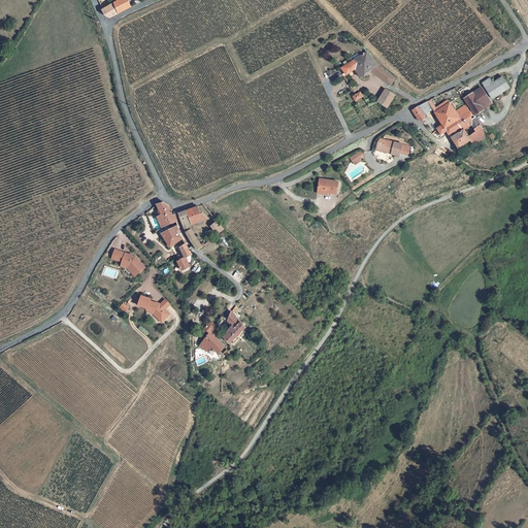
[(122,0),(116,3),(102,11),(104,15),(109,18),(131,10),(126,0),(122,0)]
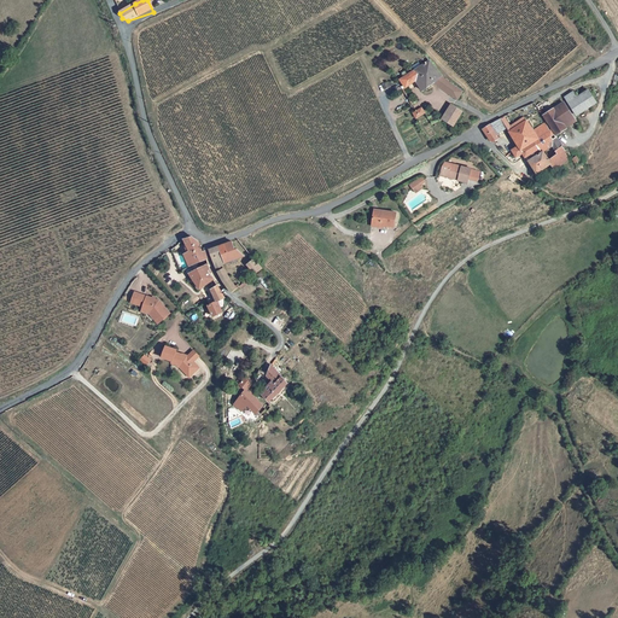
[(403,94),(413,111),(423,105),(410,89),(417,85),(424,94),(435,86),(458,101),(462,94),(439,77),(429,65),(401,83),(407,92),(403,94)]
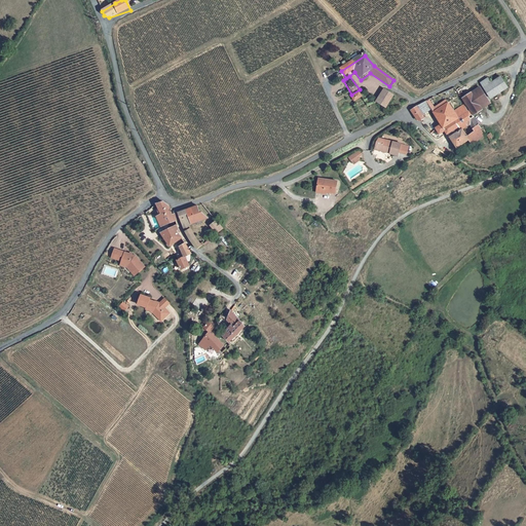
[(478,83),(488,100),(504,89),(496,76),(486,82),(485,79),(478,83)]
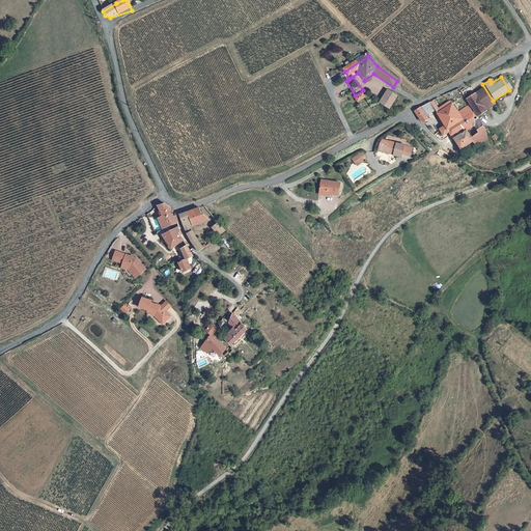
[(481,109),(491,104),(481,88),(472,94),(481,109)]
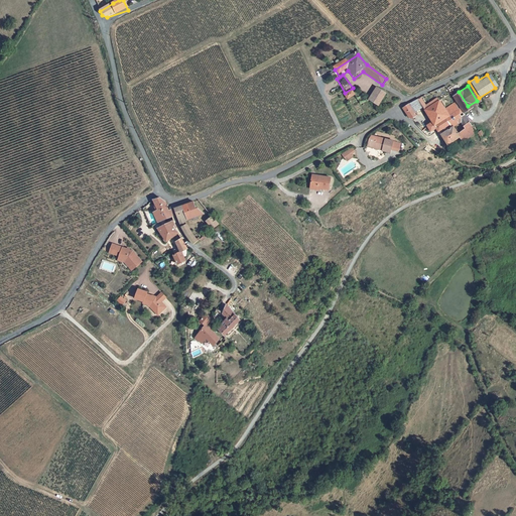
[(378,109),(388,95),(379,89),(371,102),(378,109)]
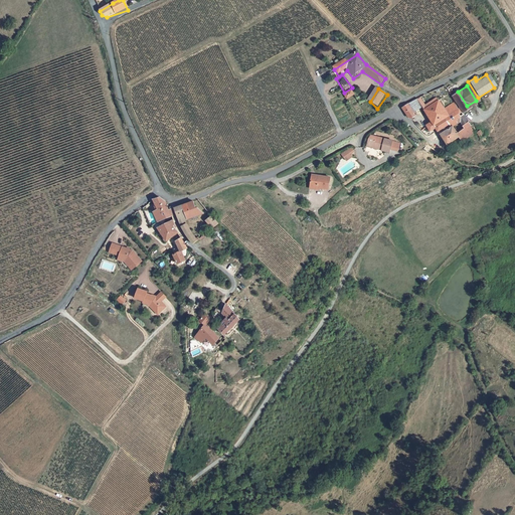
[(461,112),(468,107),(467,106),(458,92),(451,96),(461,112)]
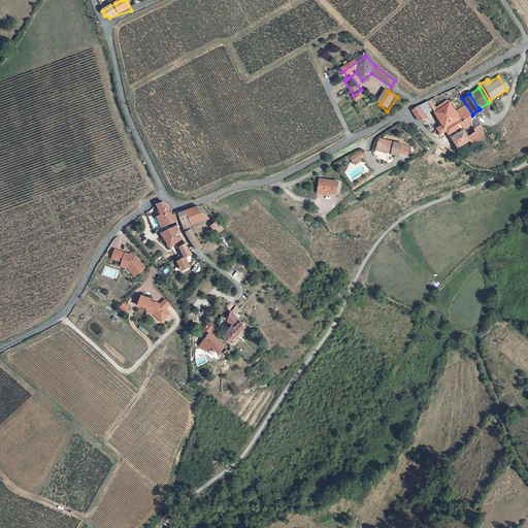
[(455,123),(457,126),(463,123),(461,119),(469,113),(462,102),(453,108),(448,100),(433,108),(440,122),(433,127),(437,134),(455,123)]
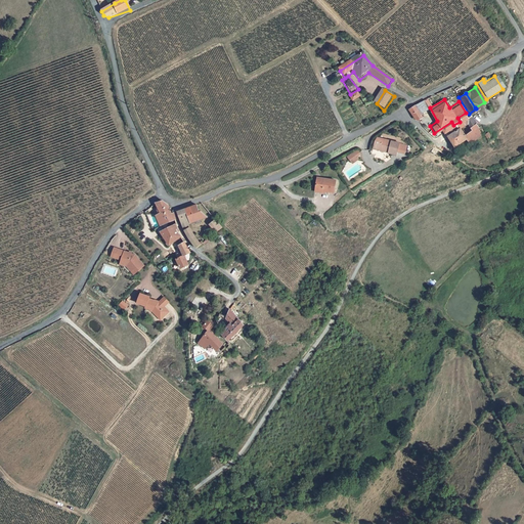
[(415,105),(410,108),(416,119),(423,116),(421,113),(430,107),(426,100),(415,105)]
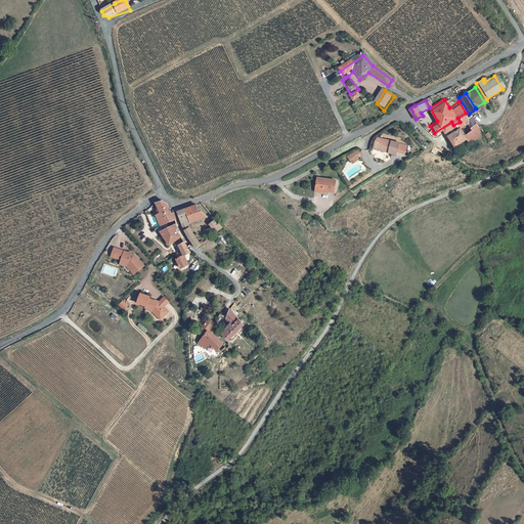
[(469,116),(460,122),(453,125),(441,133),(449,143),(461,136),(464,140),(478,131),(469,116)]
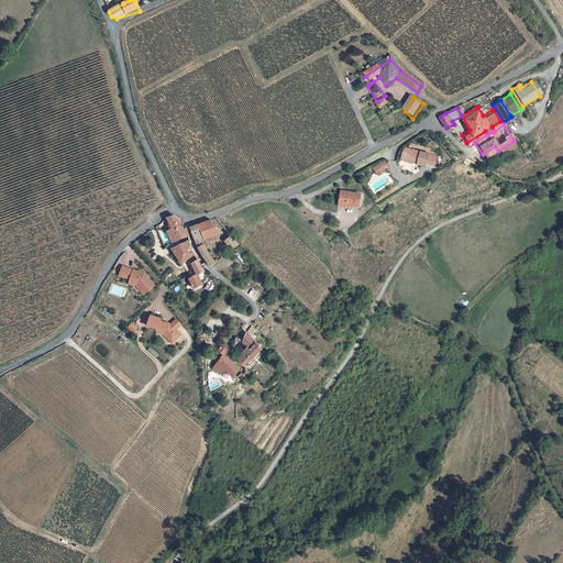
[(418,161),(418,163),(427,166),(430,154),(406,146),(403,150),(400,157),(408,159),(408,157),(418,161)]
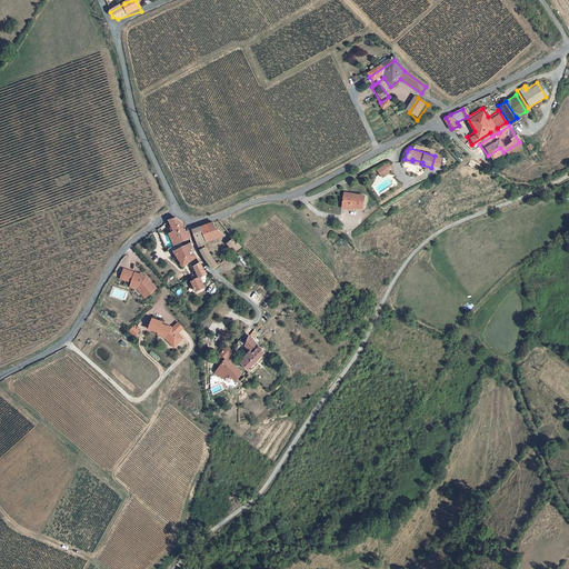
[(366,212),(368,199),(348,196),(346,207),(356,208),(356,210),(366,212)]
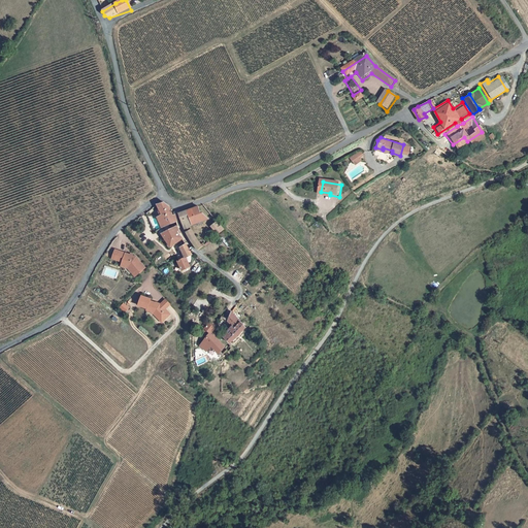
[(164,229),(166,234),(177,227),(173,212),(172,213),(168,203),(163,202),(157,206),(161,216),(157,218),(163,230),(164,229)]
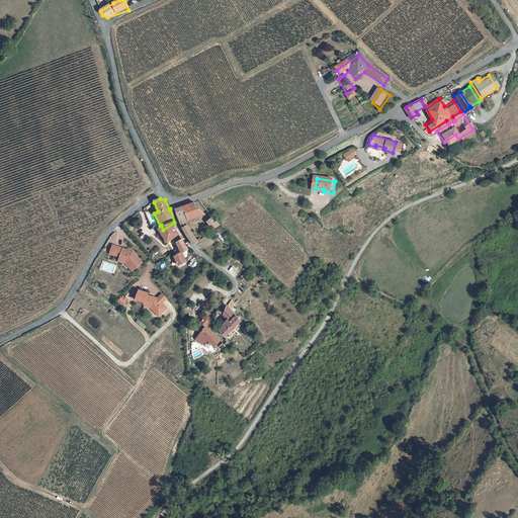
[(191,225),(184,227),(195,245),(201,238),(196,233),(205,223),(210,229),(217,222),(207,213),(201,216),(191,204),(180,207),(182,222),(191,219),(191,225)]
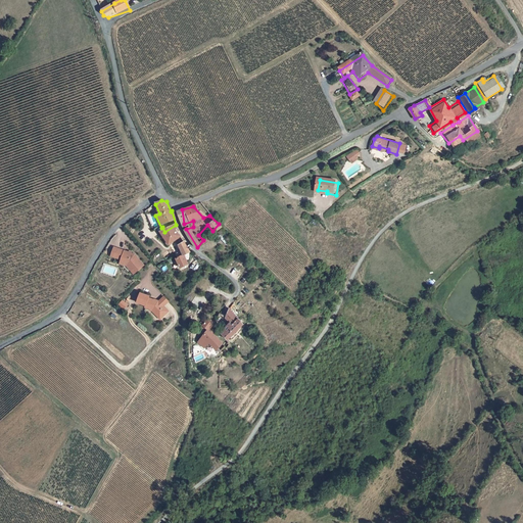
[(176,225),(164,232),(161,234),(169,247),(180,238),(178,235),(176,225)]
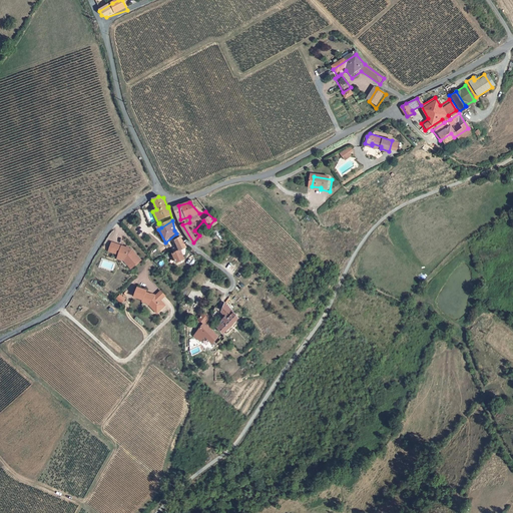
[(154,231),(158,229),(161,227),(159,222),(158,223),(152,227),(154,231)]
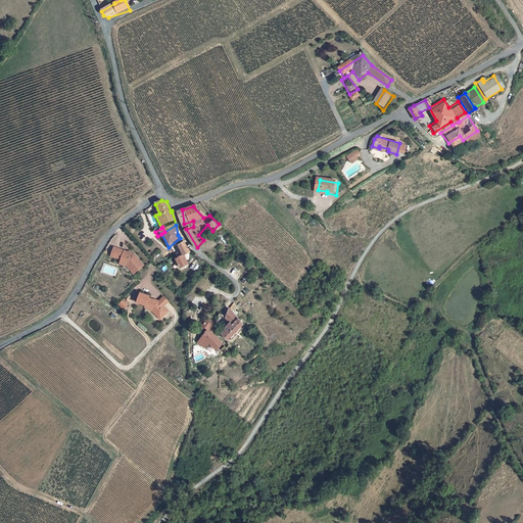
[(191,254),(189,249),(185,242),(180,245),(183,255),(177,258),(183,268),(189,264),(188,262),(189,262),(190,262),(191,260),(191,258),(191,256),(191,255),(191,254)]
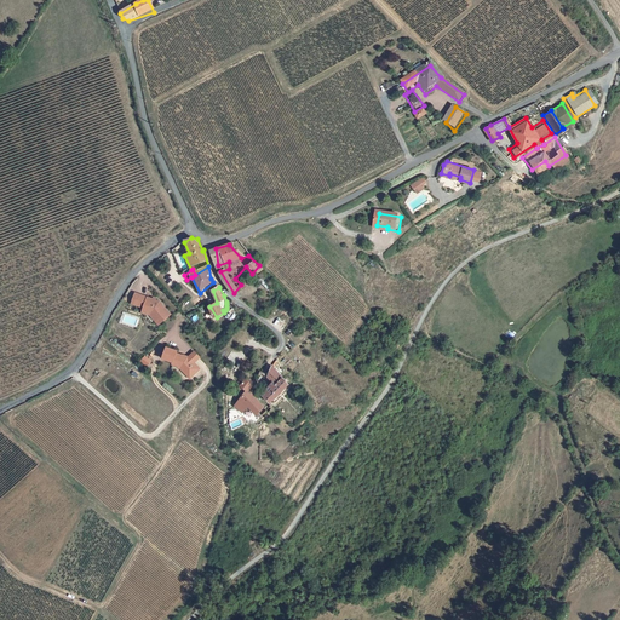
[(128,303),(141,306),(139,308),(149,311),(158,322),(167,314),(156,300),(132,292),(128,303)]
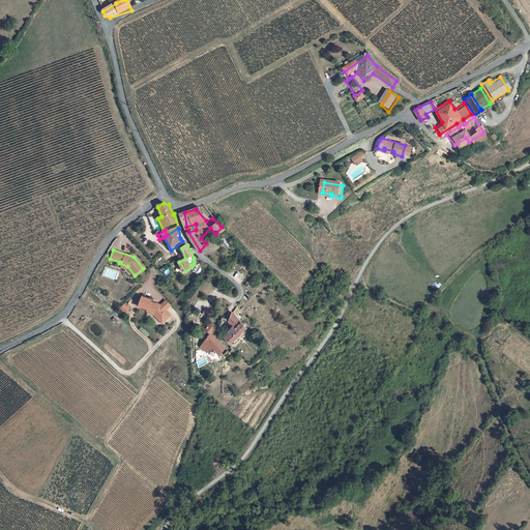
[(159,260),(153,265),(156,269),(163,264),(159,260)]
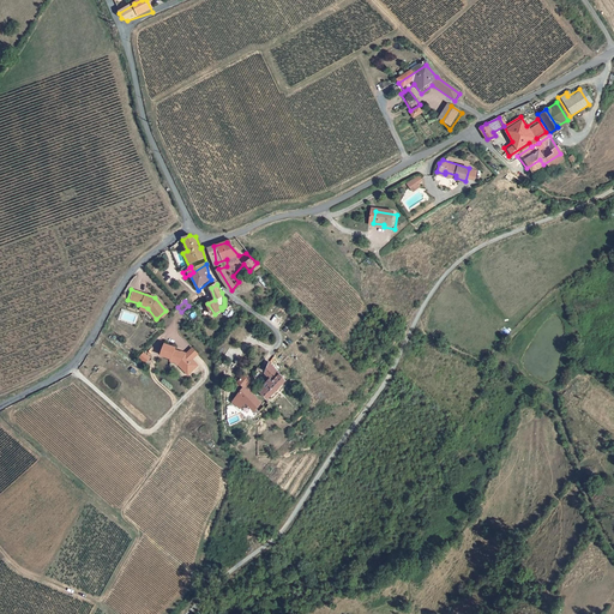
[(148,308),(138,305),(137,308),(145,311),(154,321),(156,319),(148,308)]
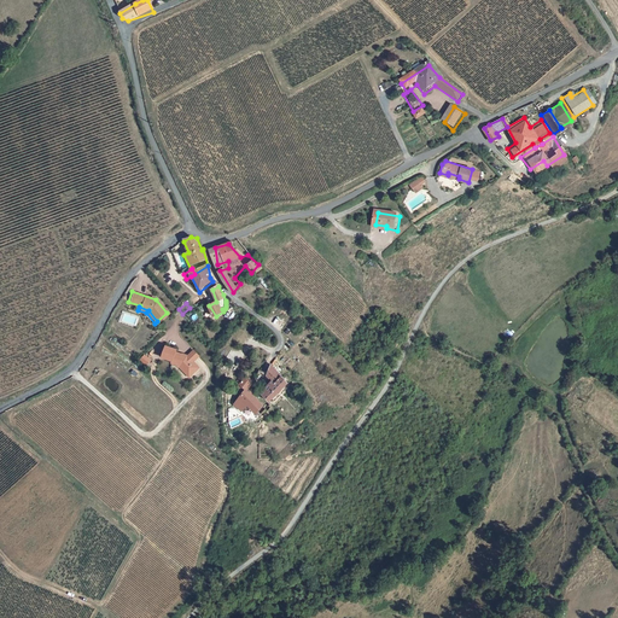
[(162,345),(158,356),(168,361),(168,362),(174,365),(176,367),(179,368),(182,371),(184,369),(188,374),(196,367),(190,361),(185,357),(184,357),(178,355),(179,354),(174,353),(174,354),(172,353),(173,349),(162,345)]
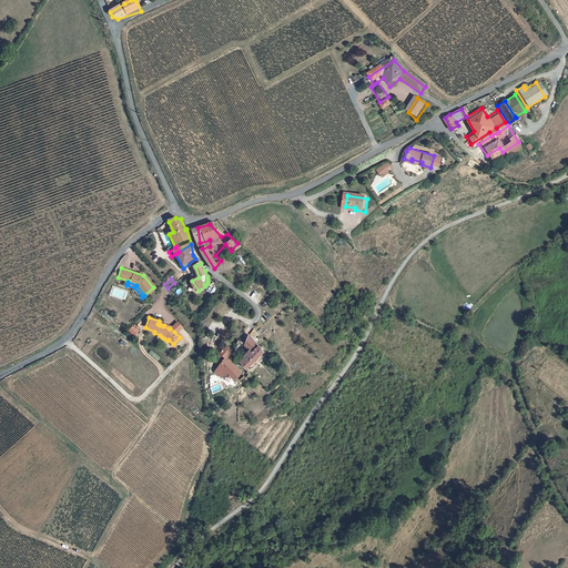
[(164,325),(163,326),(169,328),(170,328),(174,332),(180,327),(174,322),(169,327),(164,325)]
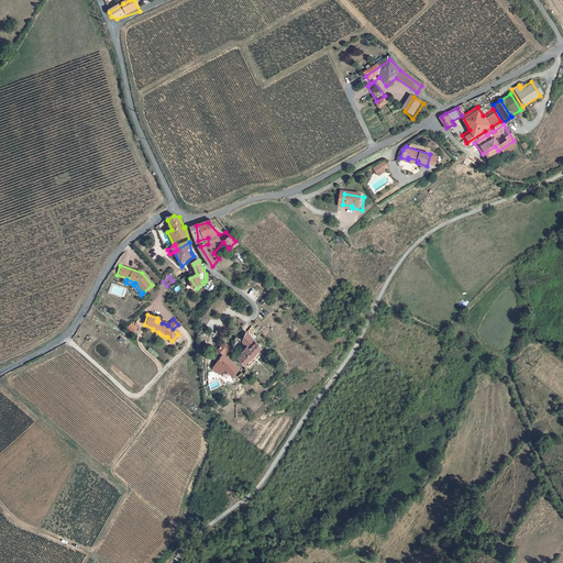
[(128,322),(124,327),(130,331),(133,327),(128,322)]
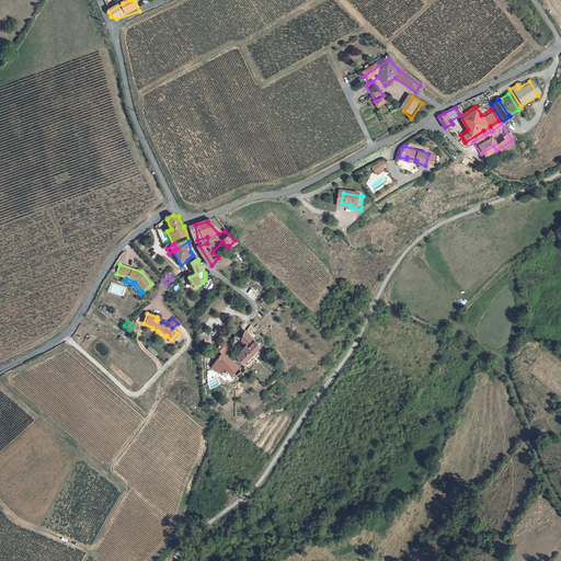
[(245,369),(265,348),(249,330),(243,342),(245,348),(236,359),(245,369)]
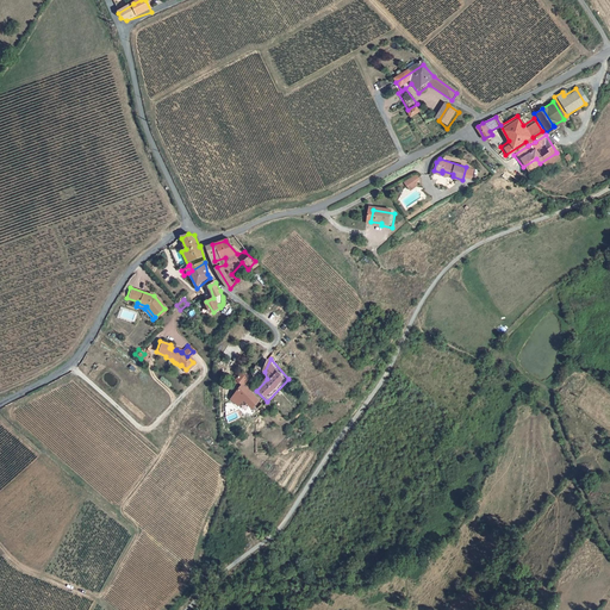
[(241,368),(235,375),(243,384),(249,377),(241,368)]
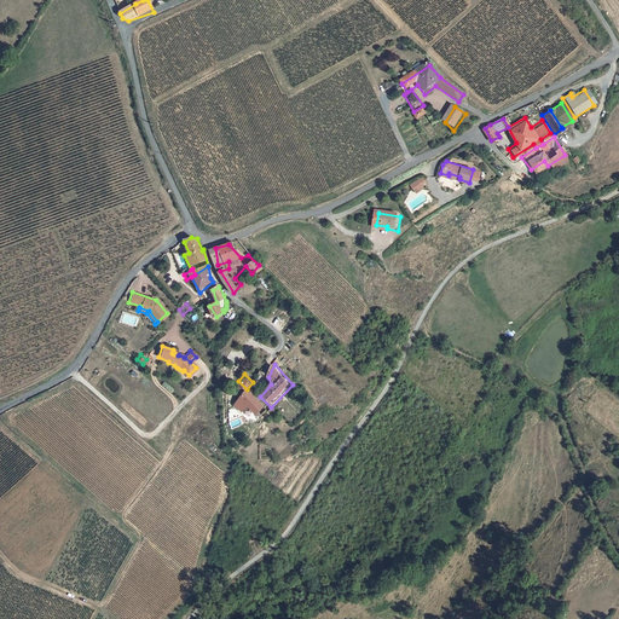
[(258,415),(262,418),(267,412),(247,389),(238,400),(235,405),(243,412),(248,406),(258,415)]
